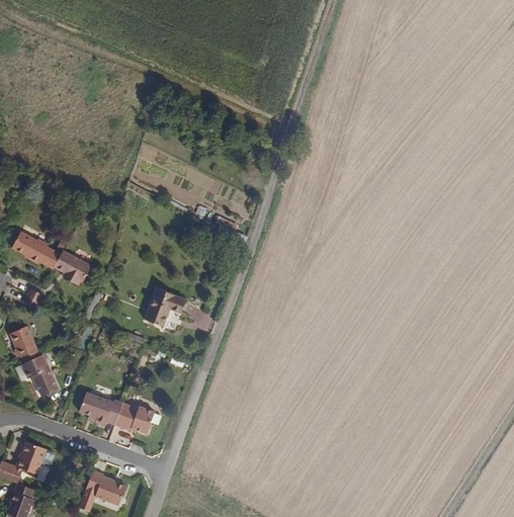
[(44,245),(46,242),(33,236),(32,239),(12,228),(5,243),(24,254),(22,259),(33,265),(35,262),(49,269),(50,267),(58,253),(44,245)]
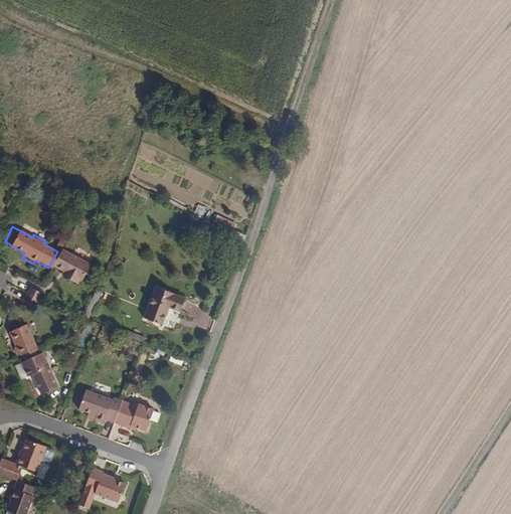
[(80,281),(88,265),(59,248),(57,251),(49,266),(59,271),(57,276),(72,284),(76,279),(80,281)]
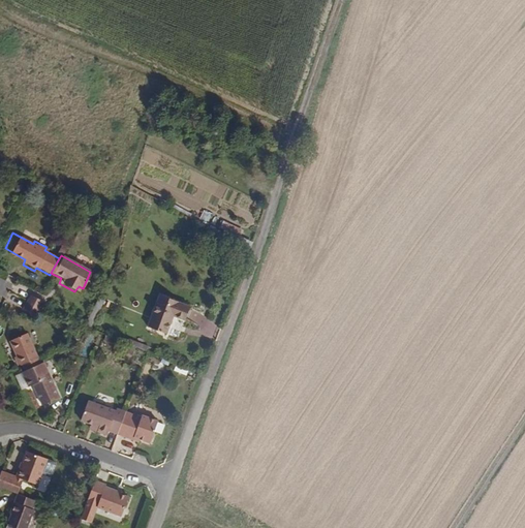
[(44,302),(29,292),(26,300),(42,308),(44,302)]
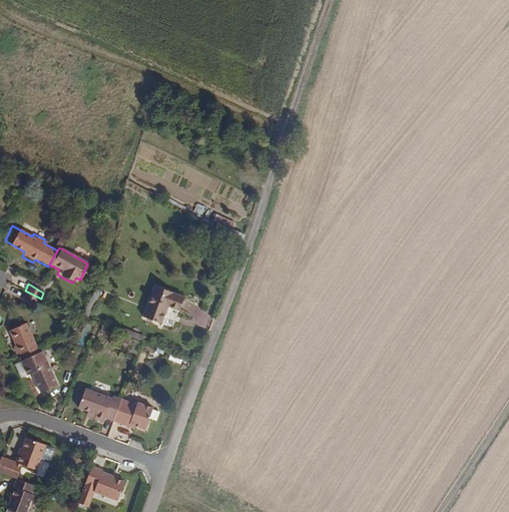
[(178,311),(184,297),(152,284),(140,315),(160,323),(167,306),(178,311)]
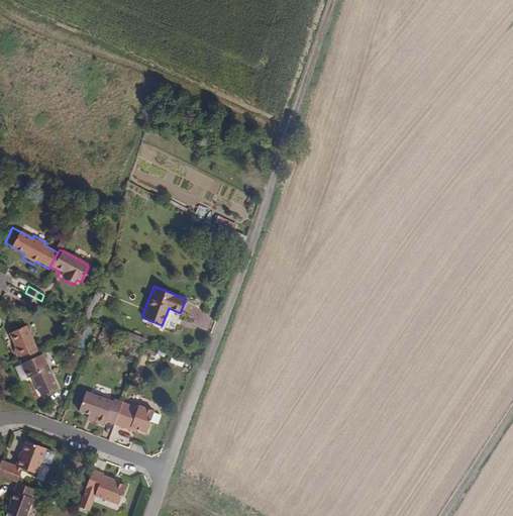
[(36,311),(41,301),(25,293),(20,302),(36,311)]
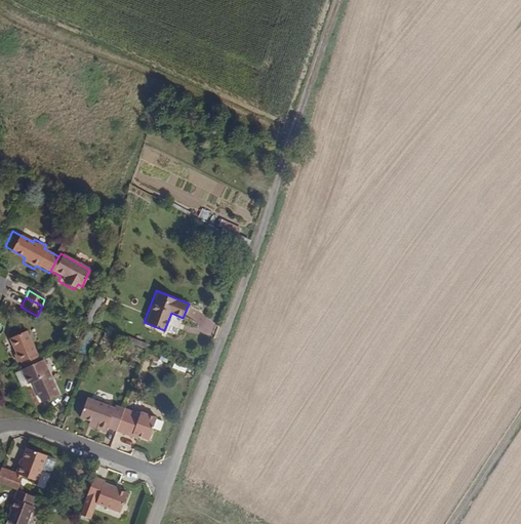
[(40,354),(30,327),(9,334),(13,350),(12,353),(15,363),(18,361),(38,355),(40,354)]
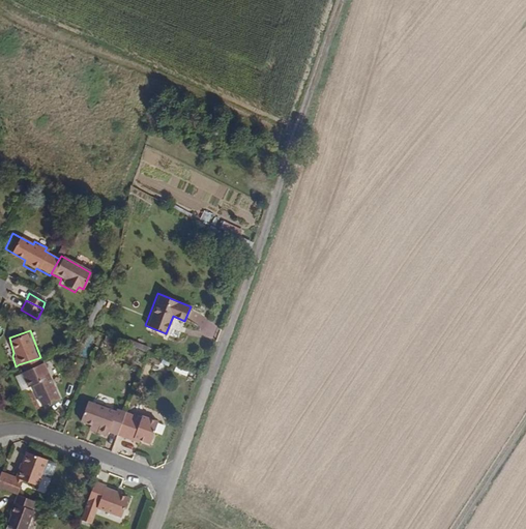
[(22,372),(40,363),(38,358),(19,364),(22,372)]
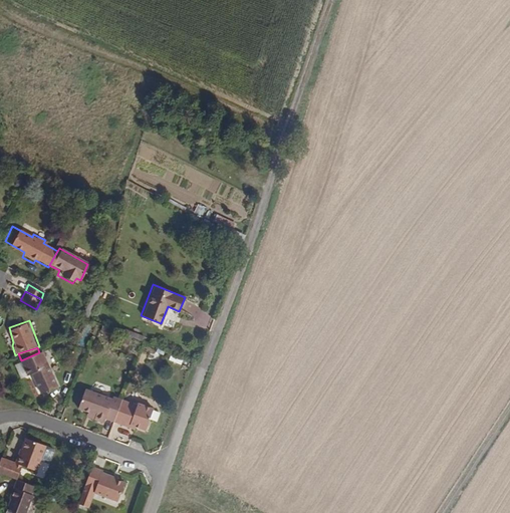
[(56,387),(43,351),(39,352),(21,360),(25,374),(30,372),(38,395),(56,387)]
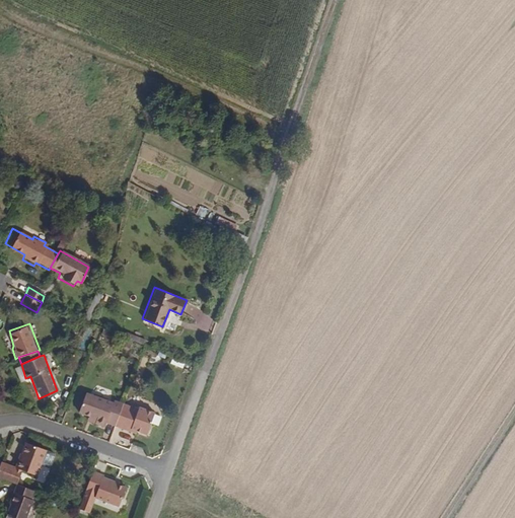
[(112,426),(121,401),(111,398),(109,401),(83,391),(75,414),(85,417),(83,422),(101,428),(103,423),(112,426)]
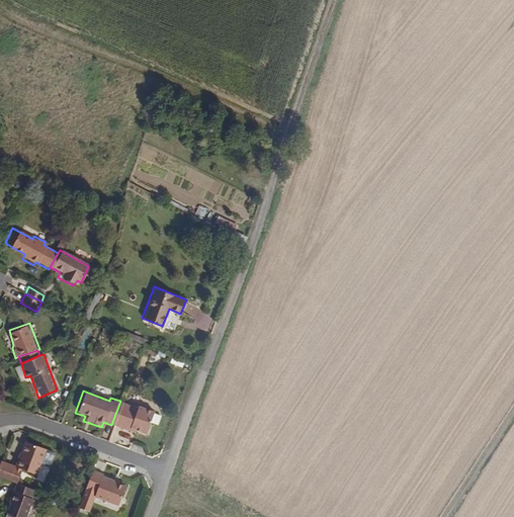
[(141,432),(149,408),(138,404),(134,406),(120,401),(111,425),(131,432),(132,429),(141,432)]
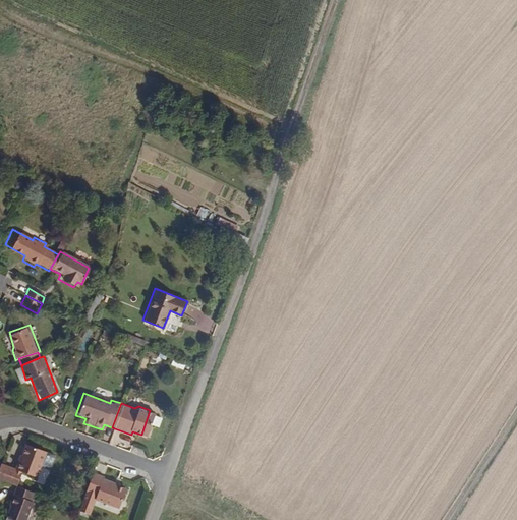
[(34,487),(47,452),(29,445),(19,468),(23,470),(17,486),(35,493),(34,487)]
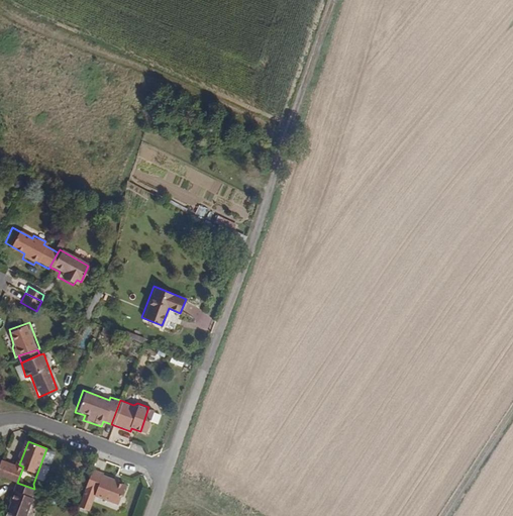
[(17,483),(23,467),(19,465),(17,463),(10,480),(16,482),(17,483)]
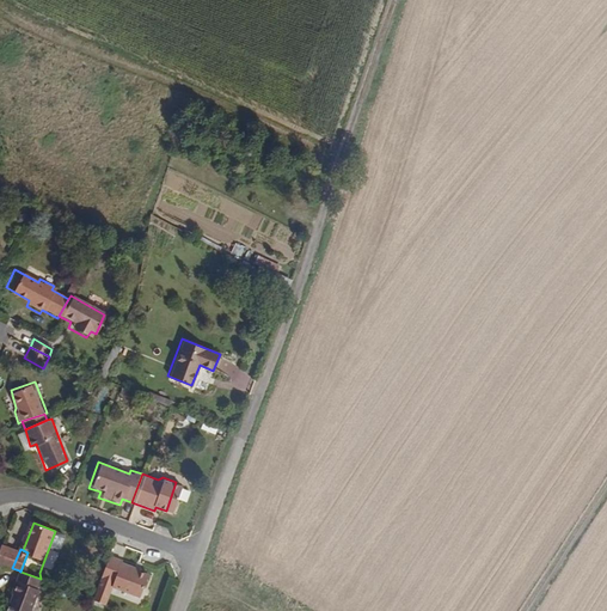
[(149,578),(133,572),(134,568),(109,557),(100,581),(114,586),(112,590),(141,602),(149,578)]
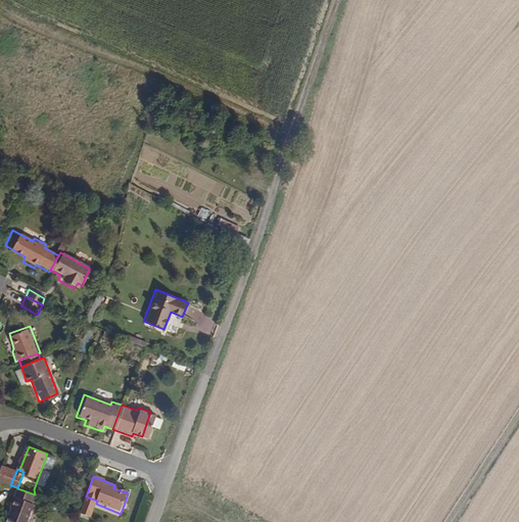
[(32,503),(35,494),(17,488),(16,487),(10,503),(12,507),(5,521),(28,521),(35,505),(32,503)]
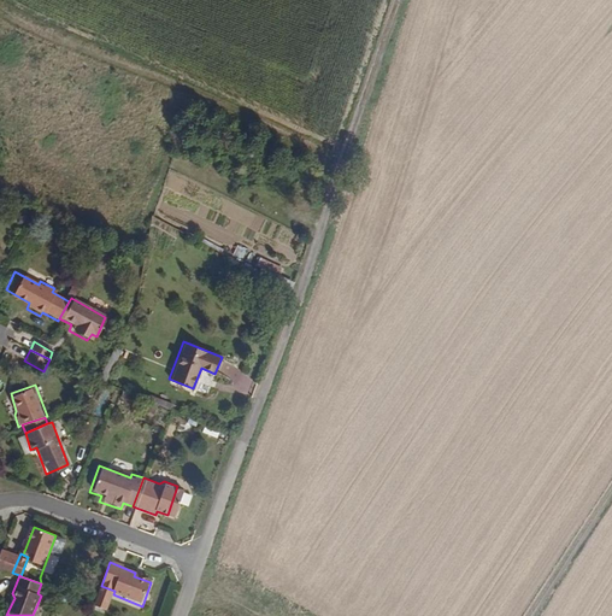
[(113,594),(115,591),(101,586),(93,608),(107,614),(113,594)]
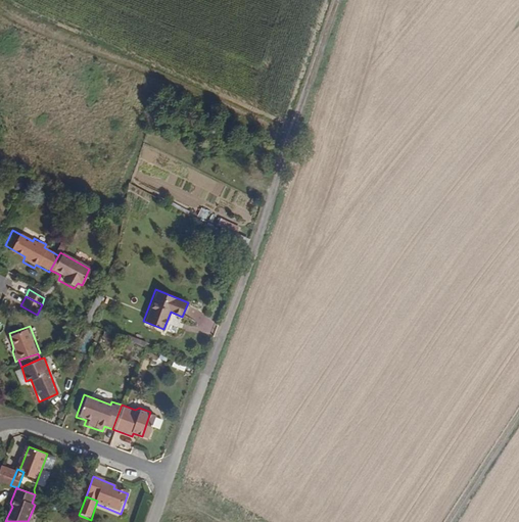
All buildings are outlined.
